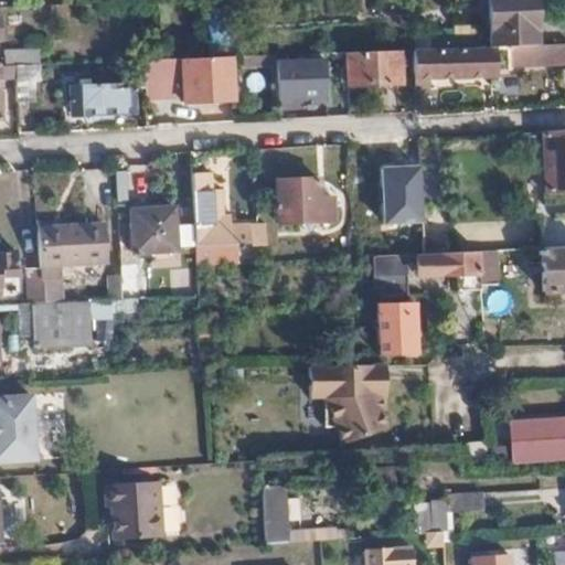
[(486,0),(488,45),(526,43),(526,30),(533,29),(532,0),(486,0)]
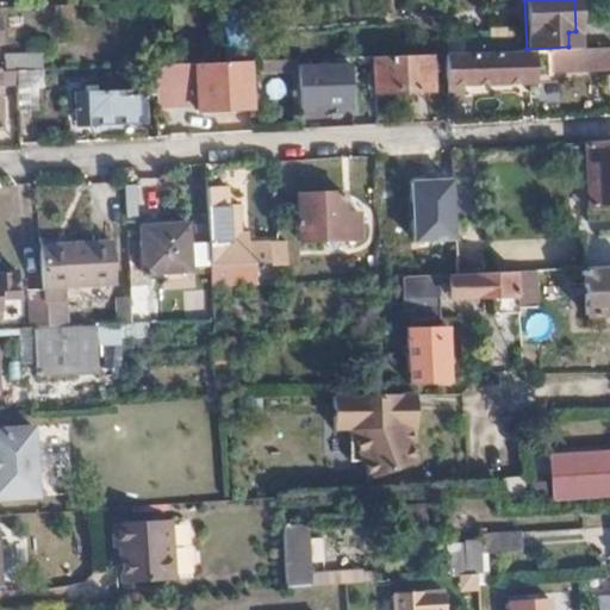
[(248,56),(247,10),(228,11),(229,56),(248,56)]
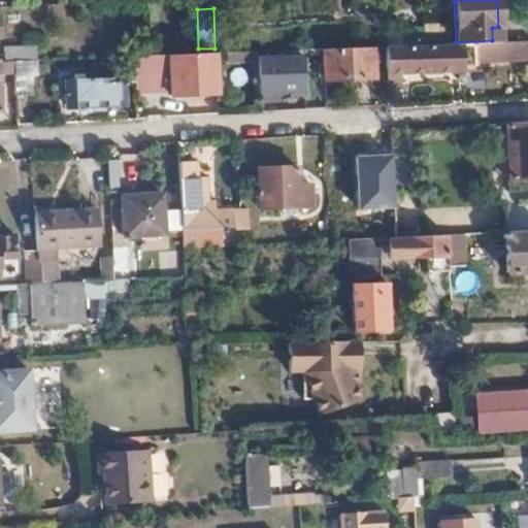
[(527,57),(527,38),(492,40),(456,42),(384,45),(386,85),(403,85),(403,67),(451,65),(452,61),(493,58),(493,60),(527,57)]
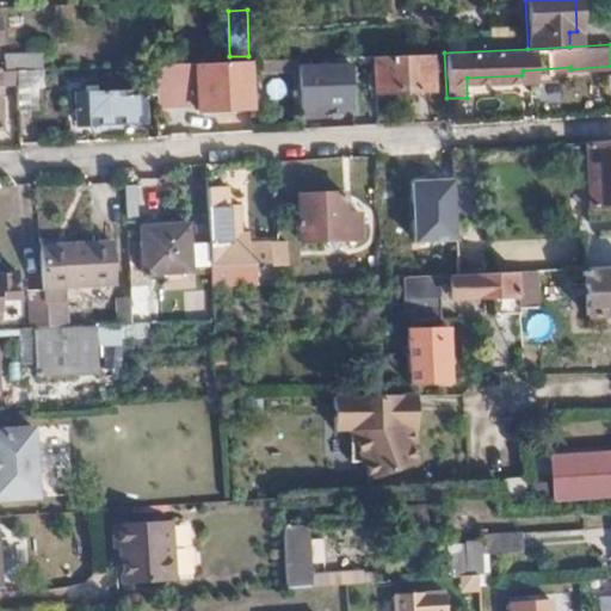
[(39,69),(48,69),(47,53),(11,55),(10,71),(16,71),(39,69)]
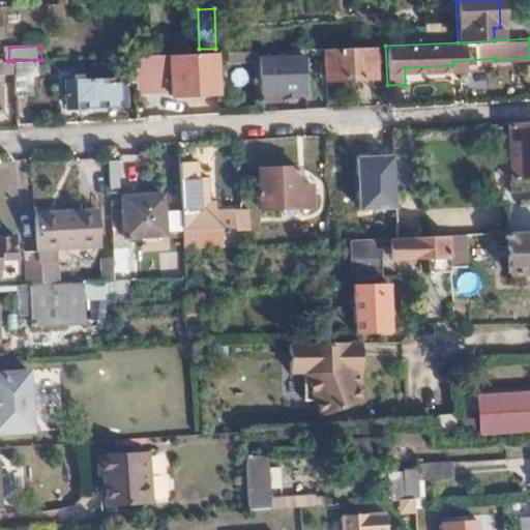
[(373,47),(324,49),(325,76),(373,74),(373,47)]
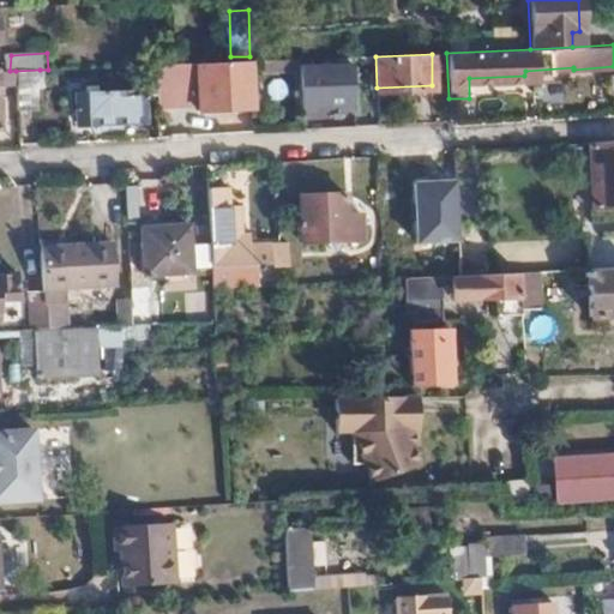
[(251,60),(227,61),(178,64),(155,65),(155,73),(156,95),(196,92),(198,110),(251,107),(251,60)]
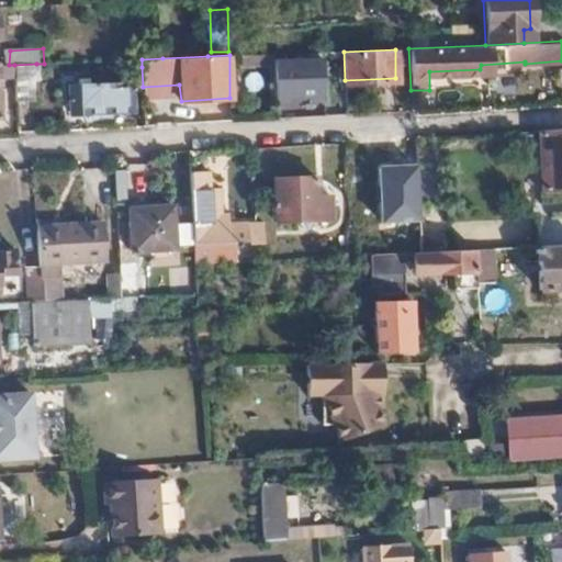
[(315,94),(314,58),(293,59),(293,62),(288,63),(288,70),(279,71),(280,91),(294,91),(294,96),(315,94)]
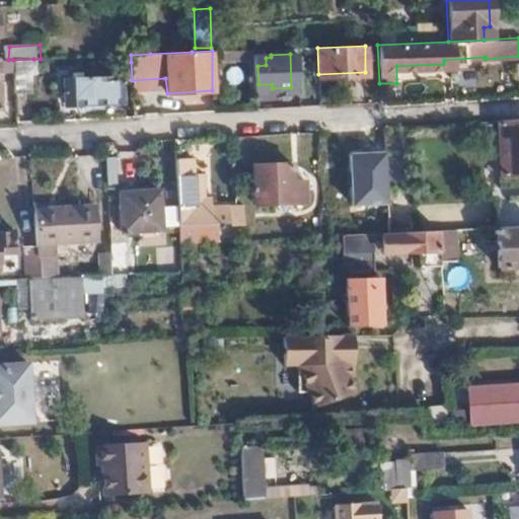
[(13,74),(14,93),(31,93),(31,72),(35,72),(33,59),(13,60),(13,74)]
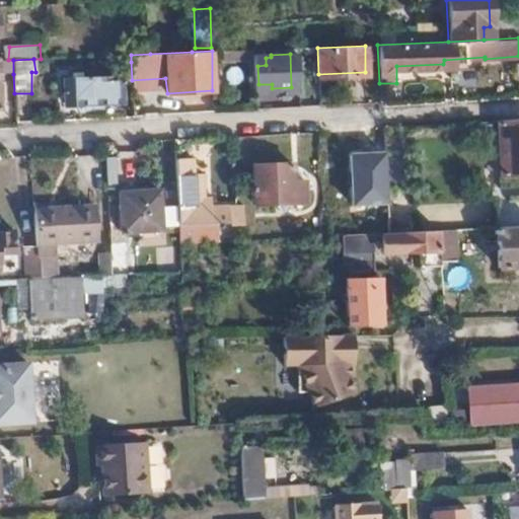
[(13,60),(8,60),(0,60),(0,74),(13,74),(13,60)]
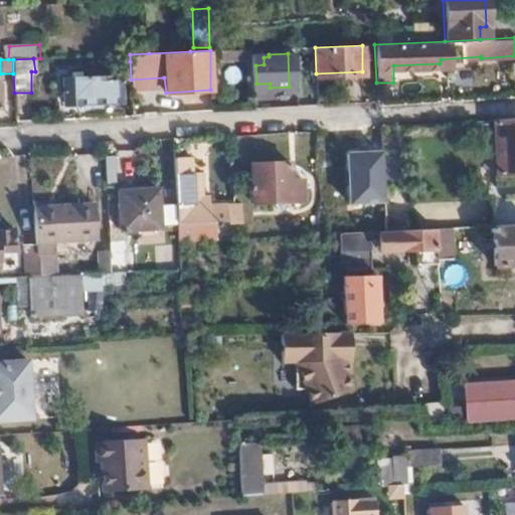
[(120,79),(131,79),(130,61),(112,61),(111,72),(64,75),(65,104),(120,101),(120,79)]
